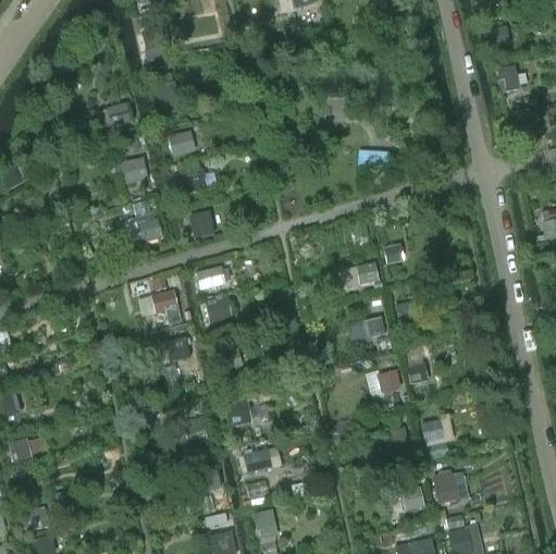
[(145,48),(167,42),(162,25),(141,29),(145,48)]
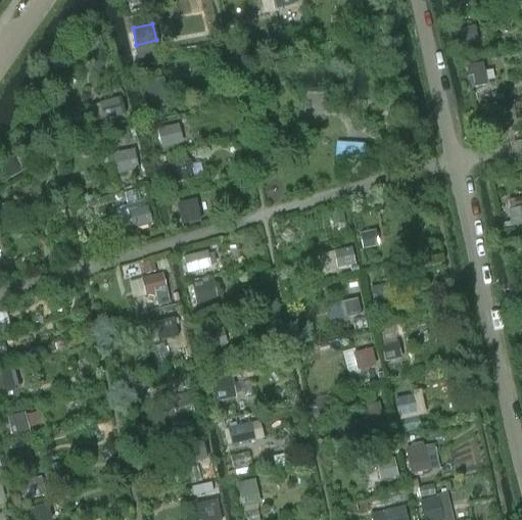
[(461,44),(478,40),(475,25),(458,29),(461,44)]
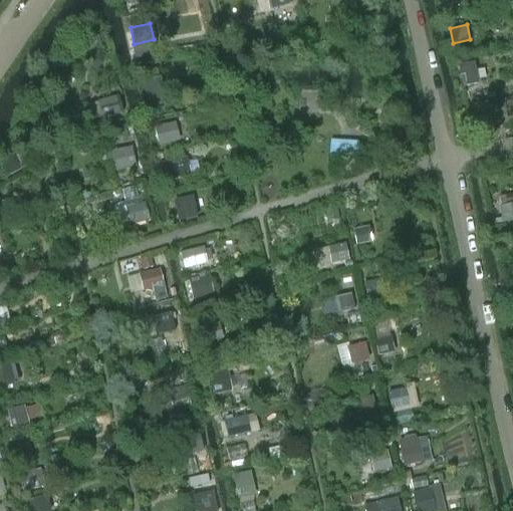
[(478,60),(459,64),(464,85),(482,80),(478,60)]
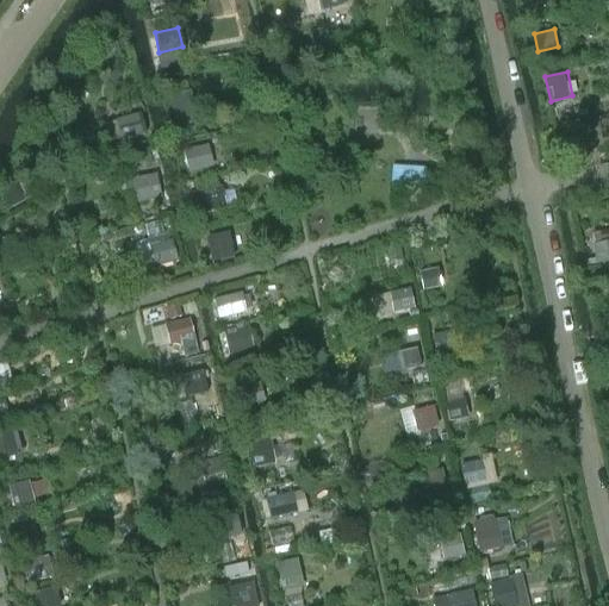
[(188,87),(168,92),(174,116),(194,111),(188,87)]
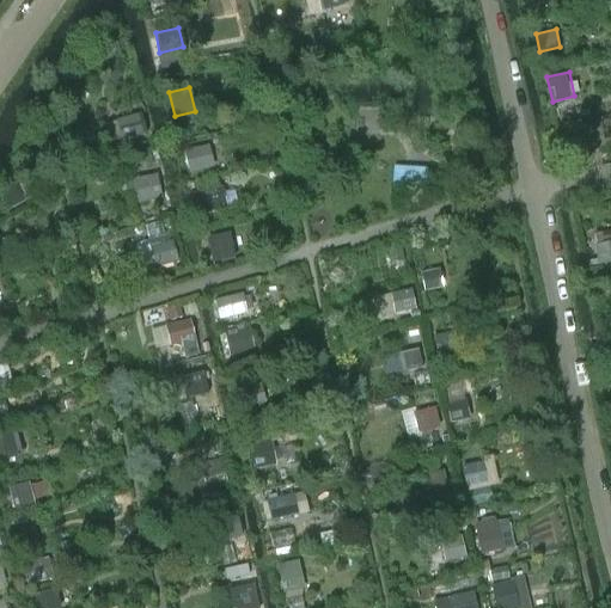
[(123,137),(147,133),(142,114),(118,118),(123,137)]
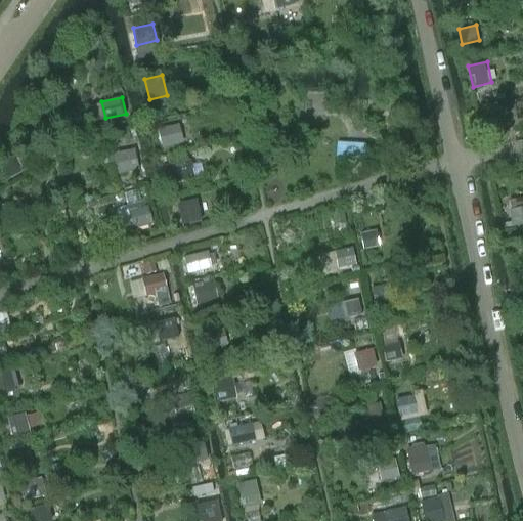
[(179,121),(177,122),(157,126),(161,146),(183,141),(179,121)]
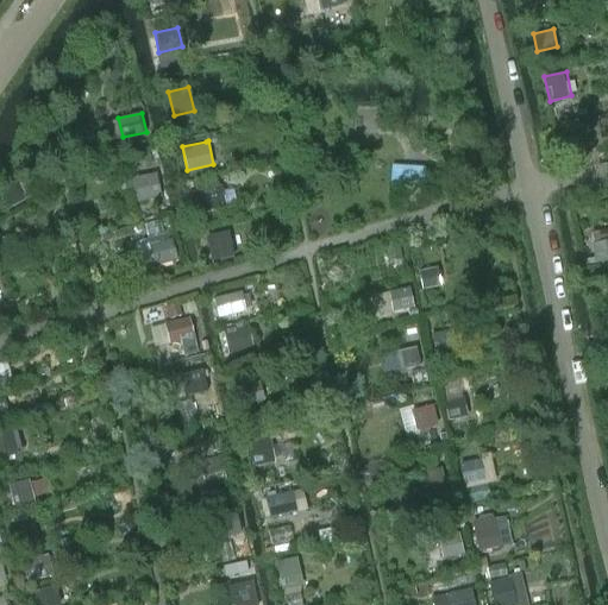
[(426,184),(426,165),(393,163),(392,183),(426,184)]
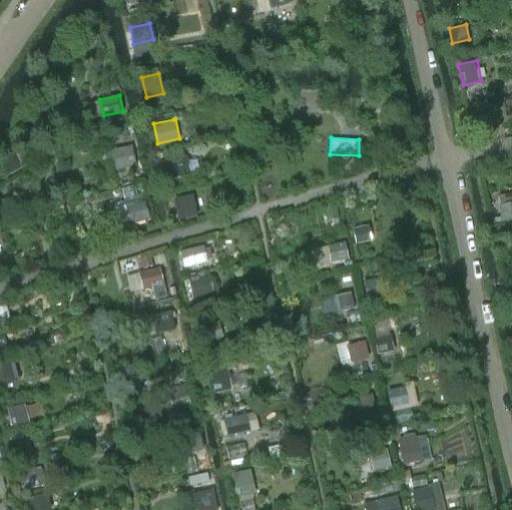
[(135,163),(131,144),(110,149),(114,168),(135,163)]
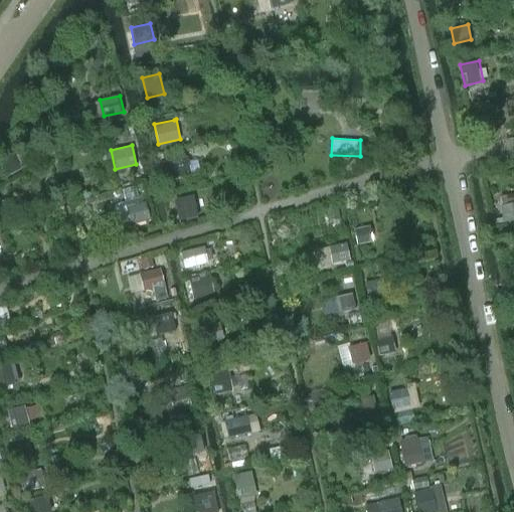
[(19,167),(12,153),(0,158),(0,170),(3,176),(19,167)]
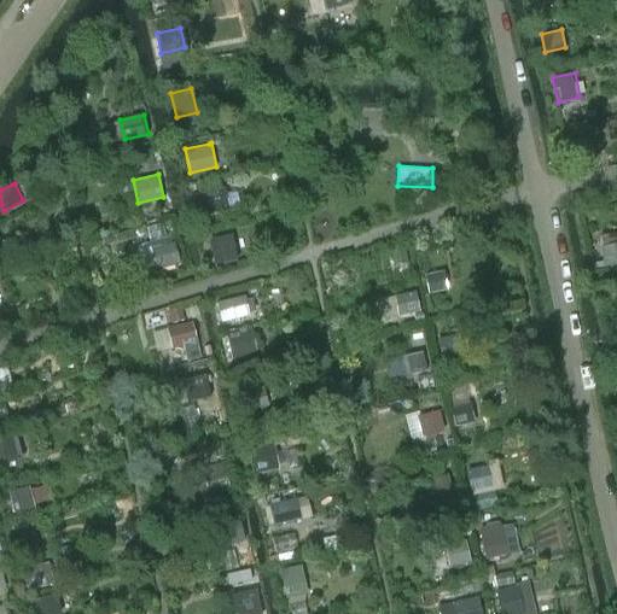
[(228,206),(223,187),(199,192),(204,212),(228,206)]
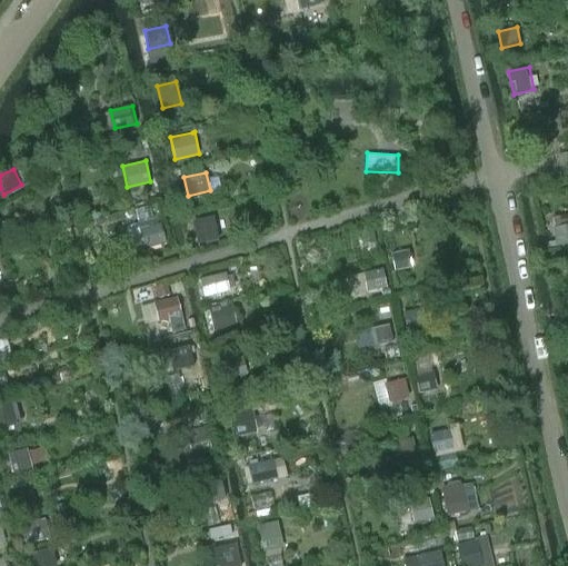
[(219,239),(213,214),(193,218),(199,242),(219,239)]
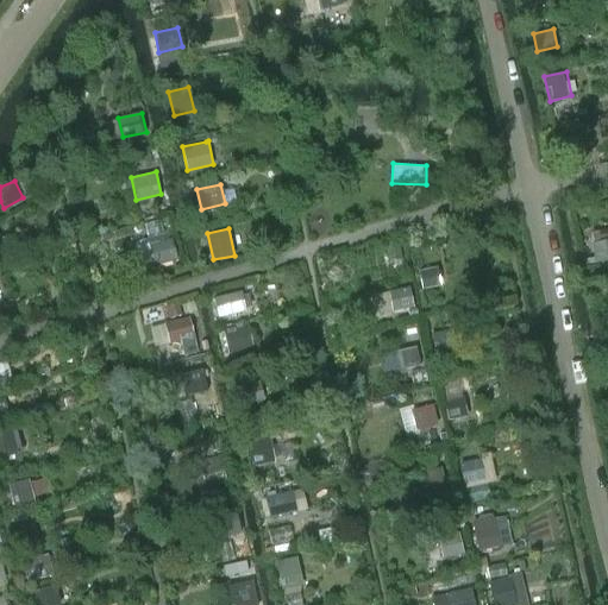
[(607,238),(591,241),(596,262),(607,259),(607,238)]
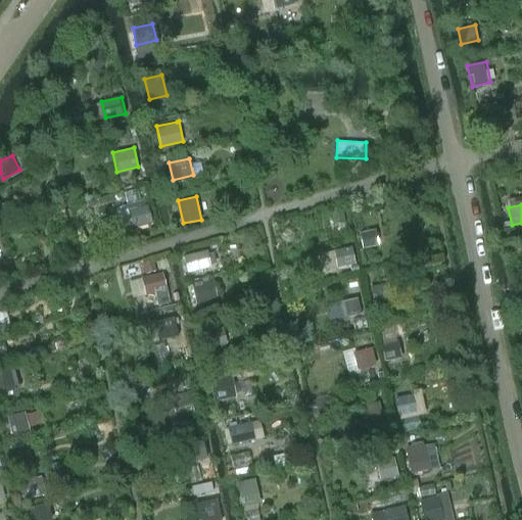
[(132,225),(150,221),(147,206),(129,210),(132,225)]
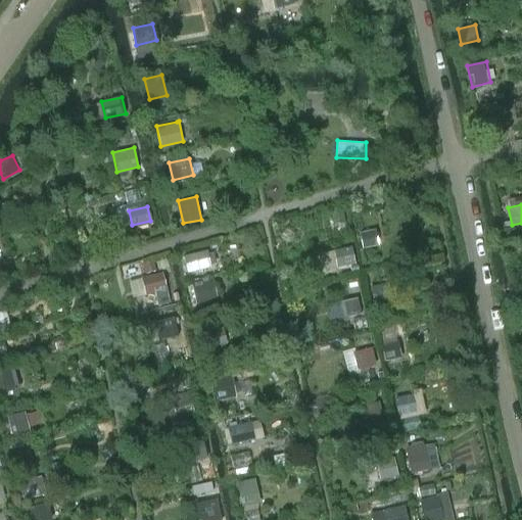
[(364,246),(378,243),(375,229),(361,232),(364,246)]
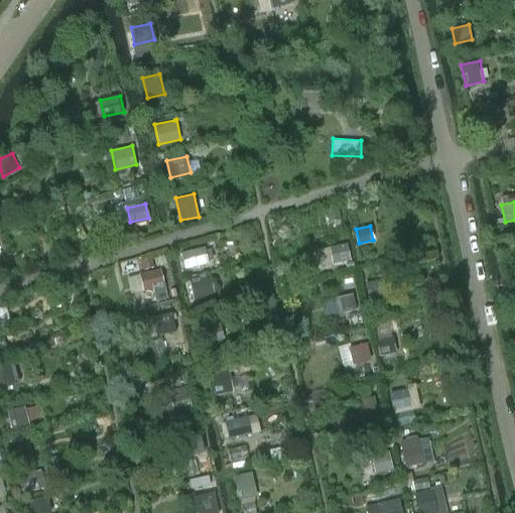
[(350,259),(347,242),(329,245),(332,263),(350,259)]
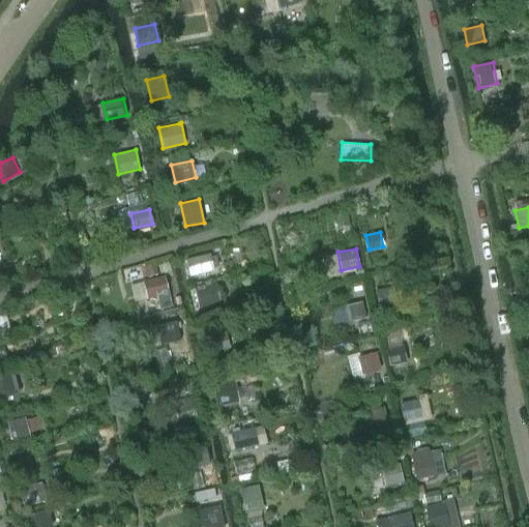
[(213,269),(210,252),(187,258),(192,275),(213,269)]
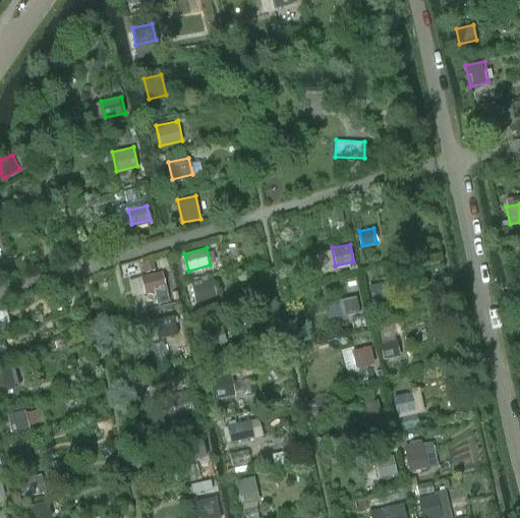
[(169,297),(162,270),(141,275),(146,292),(155,289),(158,300),(169,297)]
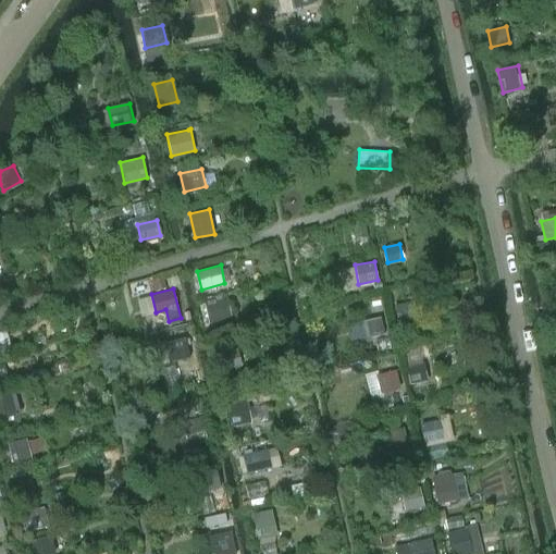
[(226,316),(223,298),(205,302),(209,320),(226,316)]
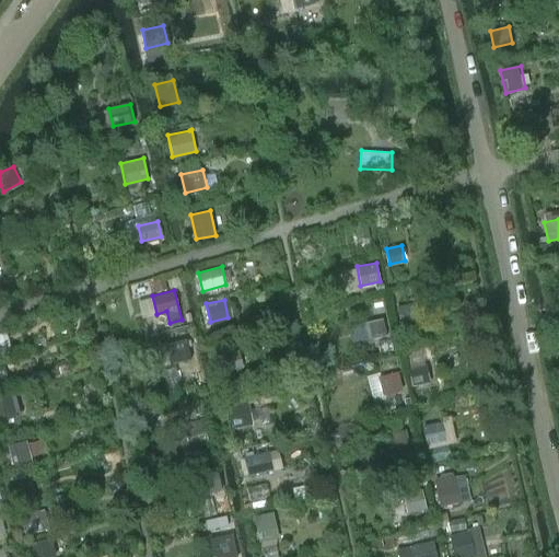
[(400,323),(415,320),(412,305),(397,309),(400,323)]
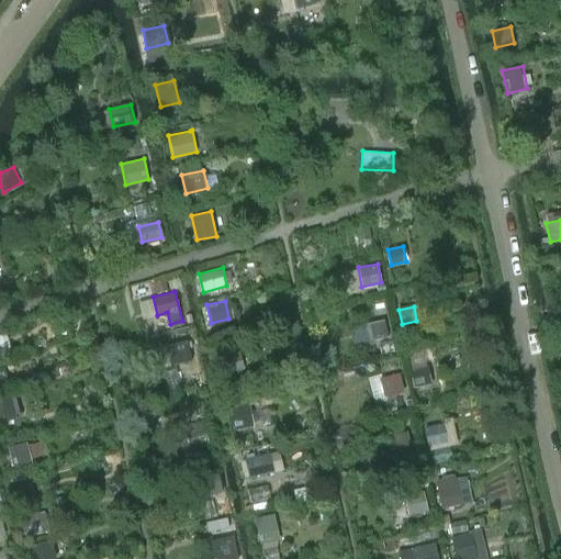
[(388,336),(384,319),(367,323),(371,339),(388,336)]
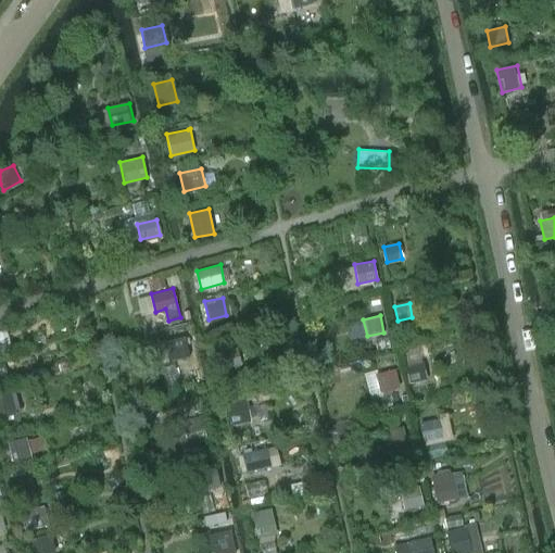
[(190,355),(186,336),(164,340),(168,360),(190,355)]
